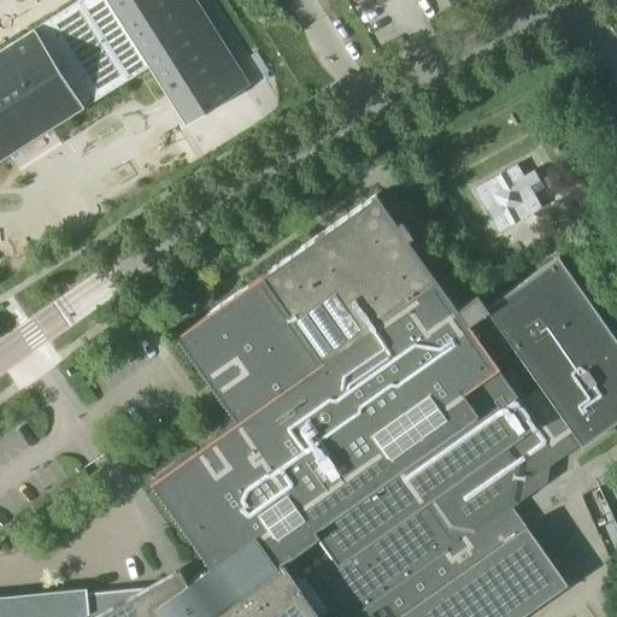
[(0,159),(9,154),(51,128),(131,77),(141,71),(148,66),(184,125),(250,83),(197,0),(77,0),(0,48),(0,159)]
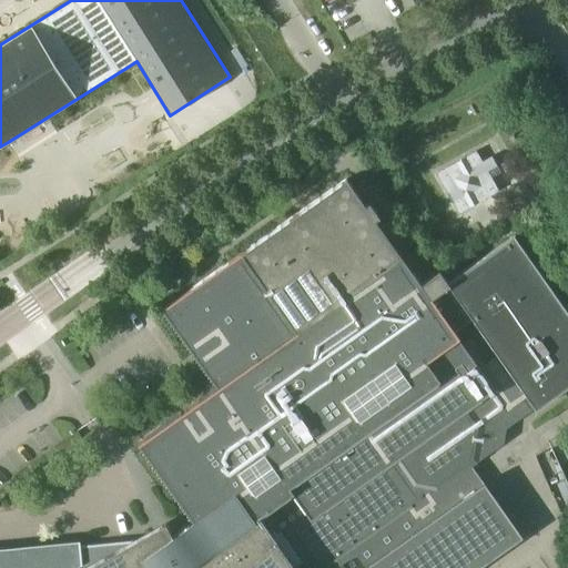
[(482,161),(476,151),(436,173),(458,213),(498,191),(487,171),(496,165),(492,156),(482,161)]
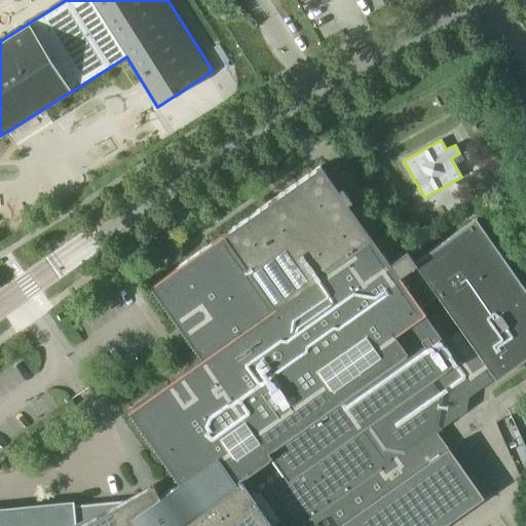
[(0,525),(442,525),(484,497),(480,491),(448,448),(436,430),(464,410),(467,395),(470,395),(494,377),(496,379),(525,358),(525,291),(477,220),(415,262),(409,253),(391,265),(348,202),(351,200),(342,187),(339,189),(324,167),(150,287),(151,288),(152,288),(179,326),(202,360),(134,408),(128,411),(138,425),(179,482),(179,481),(180,482),(159,496),(153,484),(123,500),(74,505),(0,513),(0,525)]
